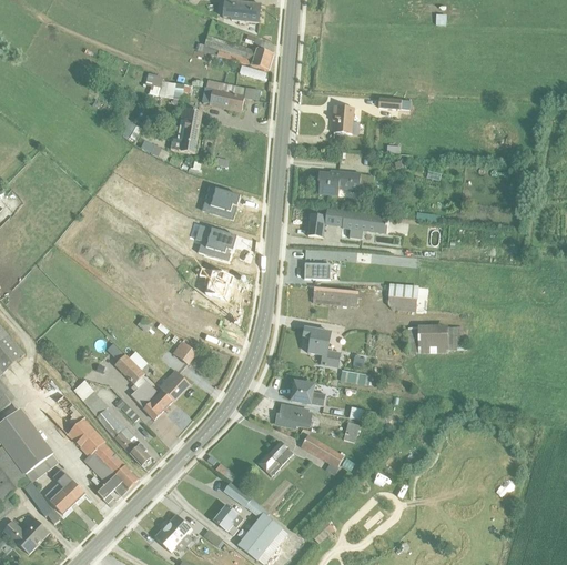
[(224,0),(222,17),(230,18),(230,19),(259,22),(260,3),(233,0),(224,0)]
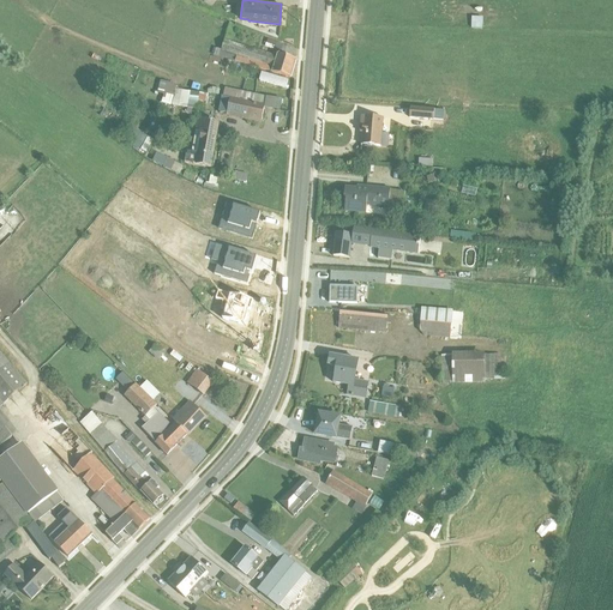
[(470,14),(470,25),(482,25),(482,14),(470,14)]
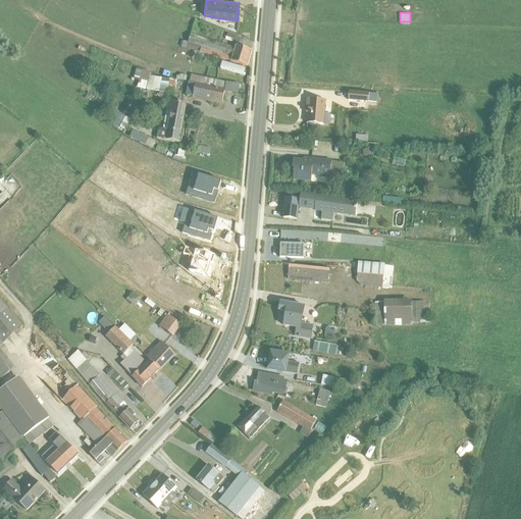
[(186,47),(199,51),(199,50),(247,64),(251,49),(231,43),(231,44),(194,33),(196,29),(192,28),(188,40),(186,47)]
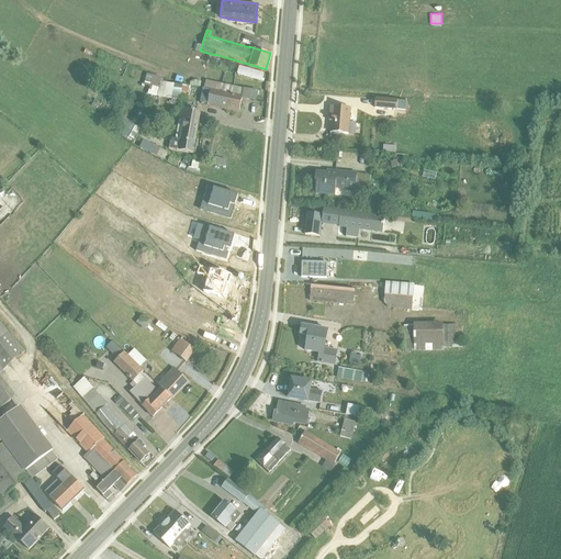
[(153,73),(147,91),(170,96),(169,99),(184,102),(187,93),(189,93),(191,84),(159,78),(160,75),(153,73)]
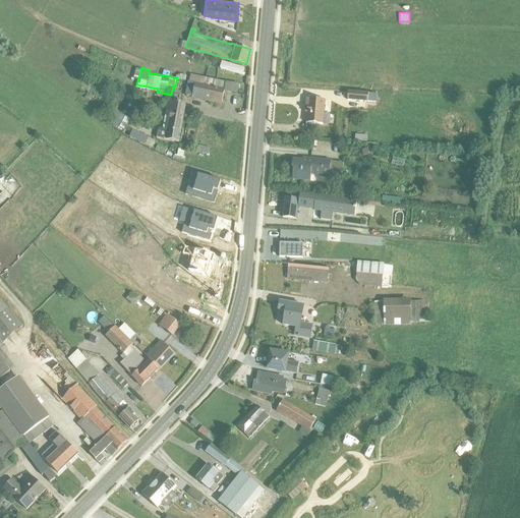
[(190,73),(188,80),(224,88),(224,90),(237,92),(238,82),(190,73)]
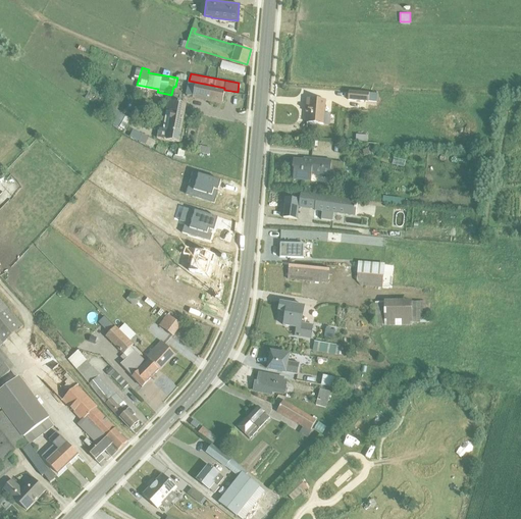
[(188,81),(185,93),(221,101),(224,90),(224,88),(189,81),(188,81)]
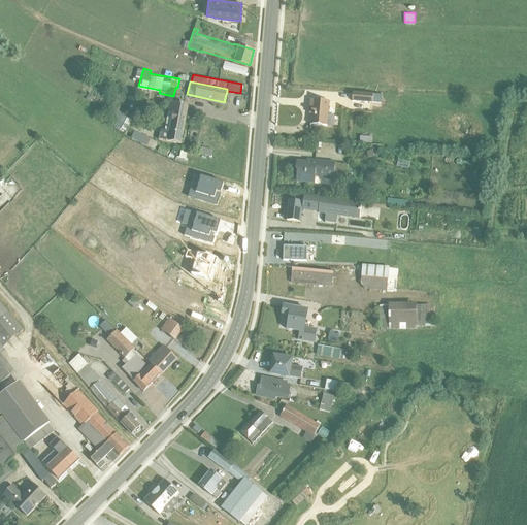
[(352,91),(351,100),(381,102),(382,93),(352,91)]
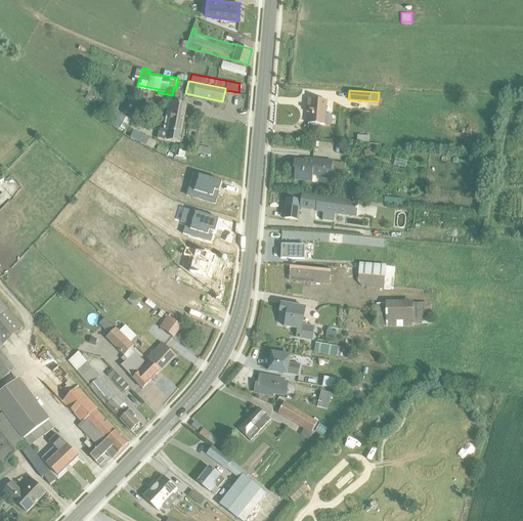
[(308,97),(307,105),(309,105),(308,122),(331,124),(332,113),(325,112),(327,98),(308,97)]
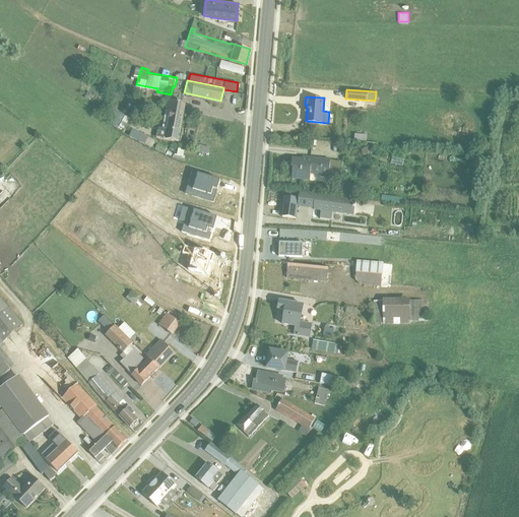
[(157,126),(155,135),(178,139),(185,102),(167,99),(161,127),(157,126)]
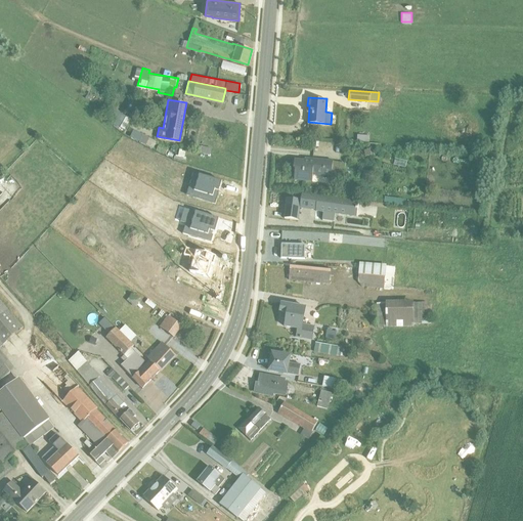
[(114,107),(111,114),(122,120),(125,114),(114,107)]
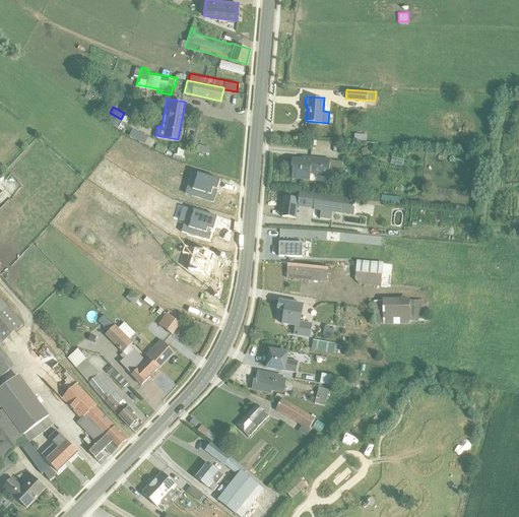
[(135,128),(131,136),(137,140),(138,139),(151,146),(155,138),(135,128)]
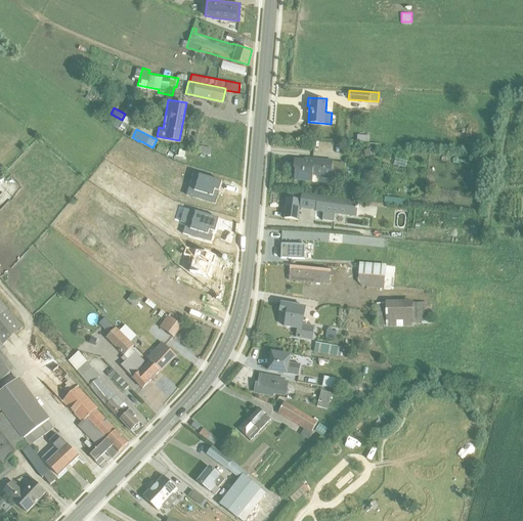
[(159,142),(156,147),(165,153),(168,147),(159,142)]
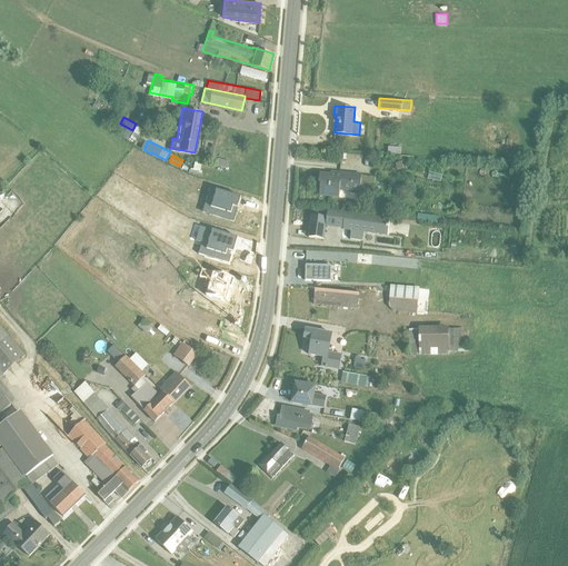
[(189,168),(188,172),(201,175),(202,169),(200,169),(201,158),(195,157),(192,167),(190,166),(190,168),(189,168)]
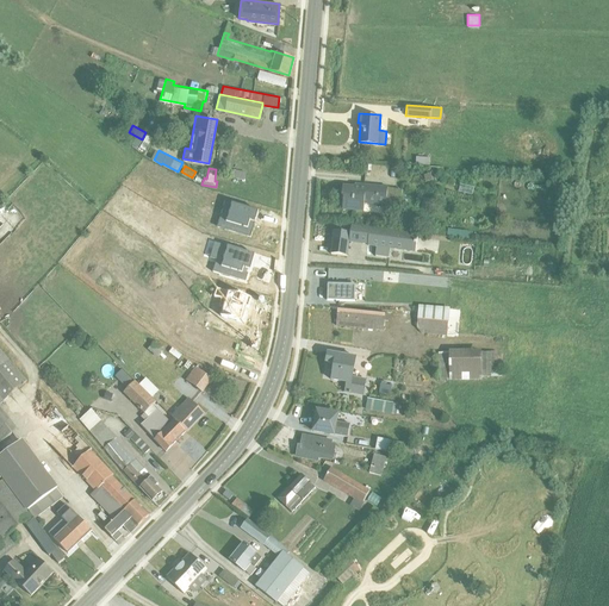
[(235,168),(234,175),(242,177),(244,169),(235,168)]
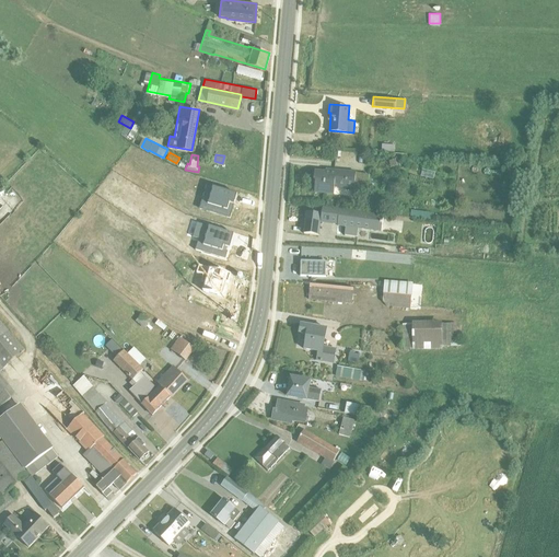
[(314,170),(313,180),(315,180),(314,190),(333,193),(334,186),(353,188),(353,186),(367,187),(368,174),(354,172),(354,170),(325,167),(325,171),(314,170)]
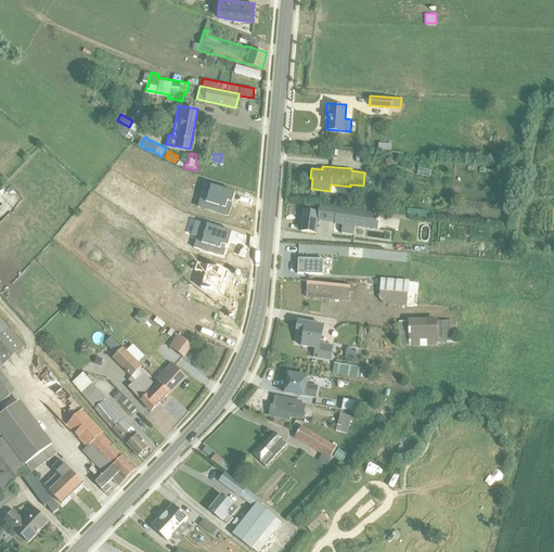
[(303,202),(299,229),(316,231),(318,209),(319,203),(303,202)]
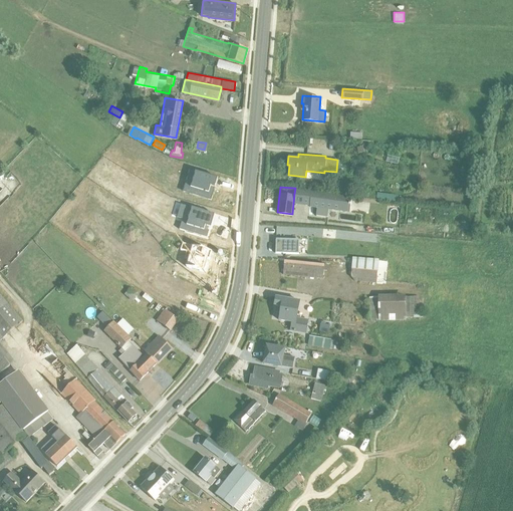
[(295,190),(293,202),(309,204),(309,207),(316,208),(315,214),(326,216),(327,209),(349,212),(351,197),(295,190)]
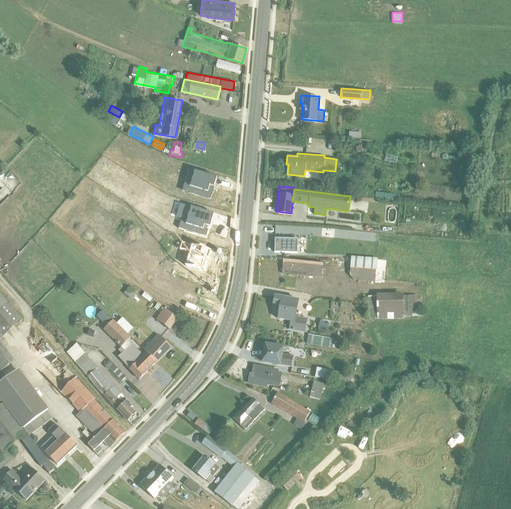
[(375,191),(374,196),(395,199),(396,193),(375,191)]
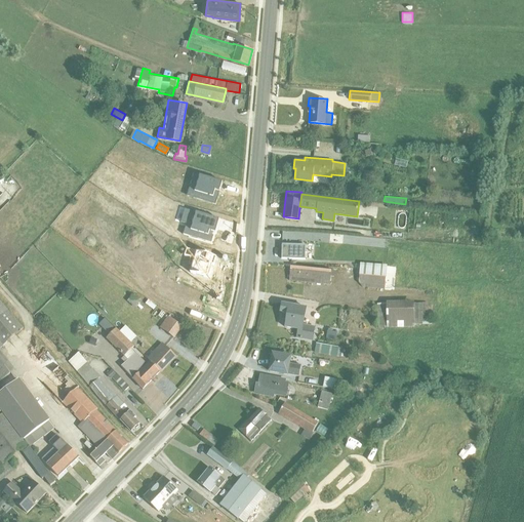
[(154,245),(143,275),(163,283),(170,265),(162,262),(168,245),(156,241),(155,245),(154,245)]
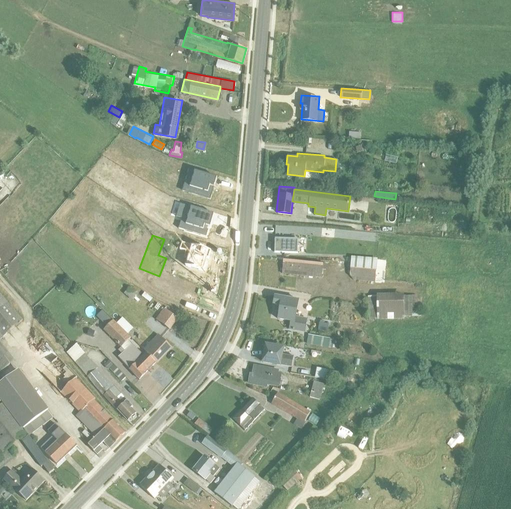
[(274,236),(274,251),(297,251),(297,237),(274,236)]
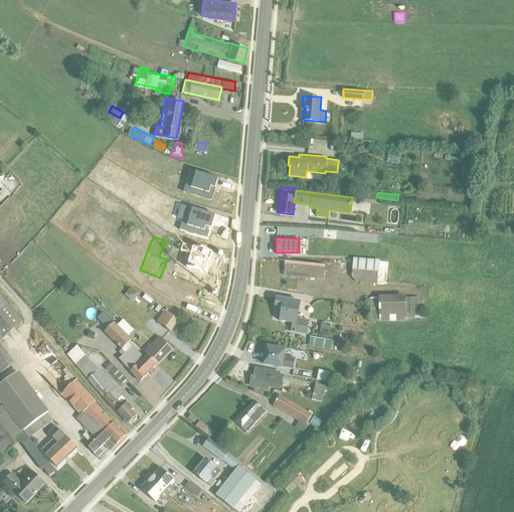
[(352,257),(351,275),(355,281),(376,283),(379,259),(352,257)]
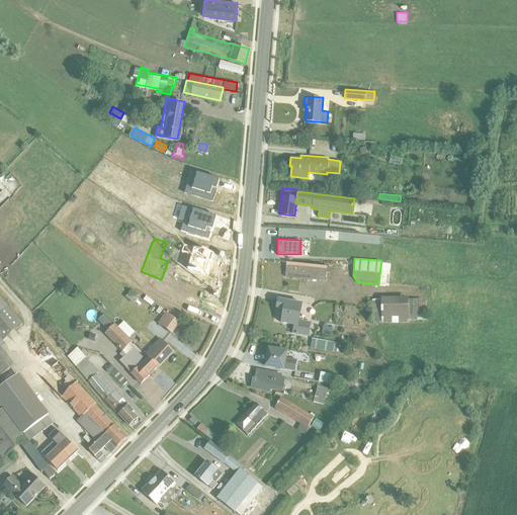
[(286,261),(284,275),(324,279),(325,270),(329,271),(330,265),(286,261)]
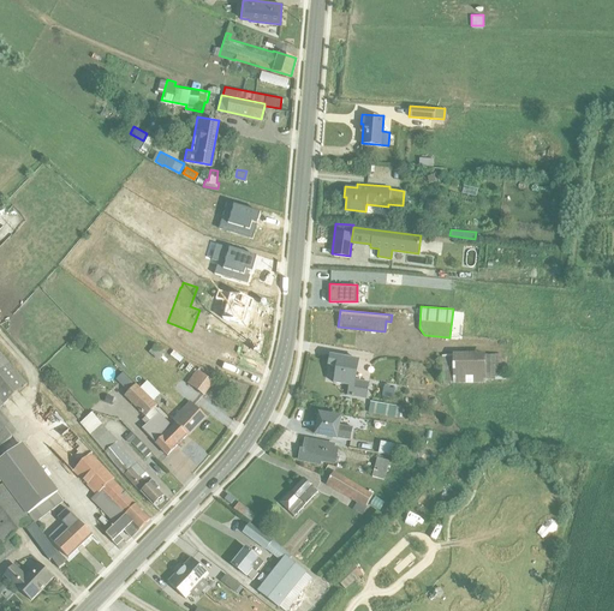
[(155,341),(148,349),(158,358),(165,349),(155,341)]
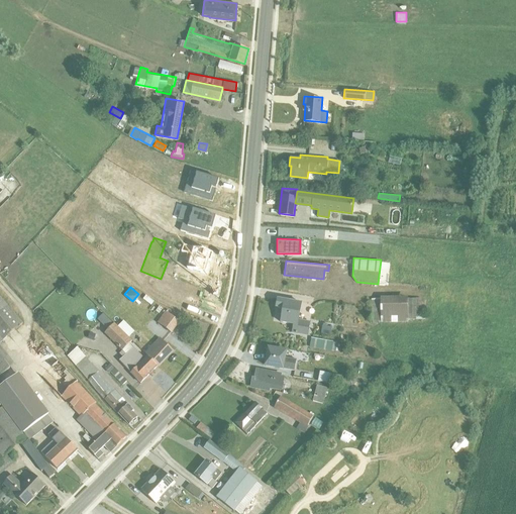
[(144,292),(141,297),(145,300),(143,303),(148,307),(150,304),(150,303),(152,299),(144,292)]
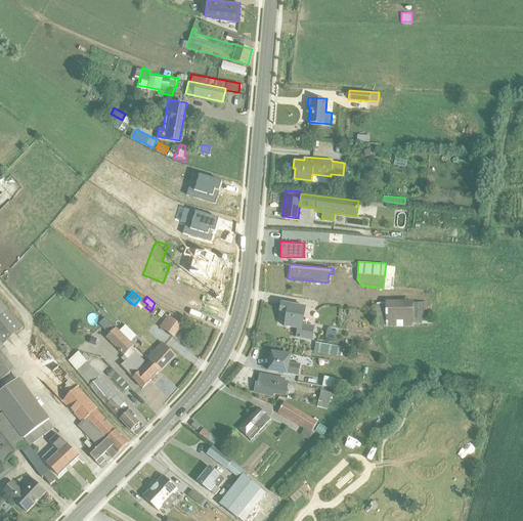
[(0,378),(14,367),(0,348),(0,346),(3,344),(2,343),(23,324),(0,298),(0,378)]
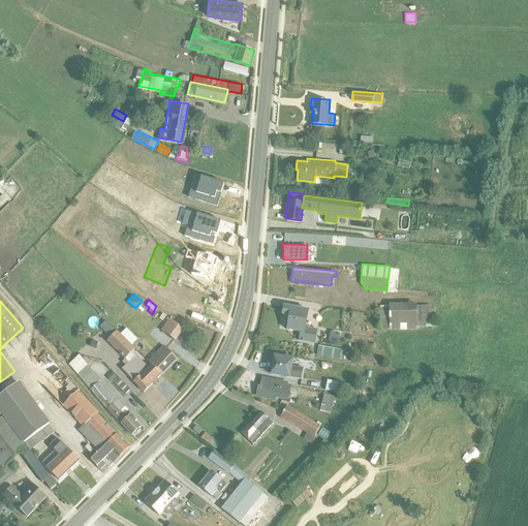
[(389,304),(379,305),(380,329),(381,329),(416,329),(416,326),(416,304),(416,302),(389,303),(389,304)]
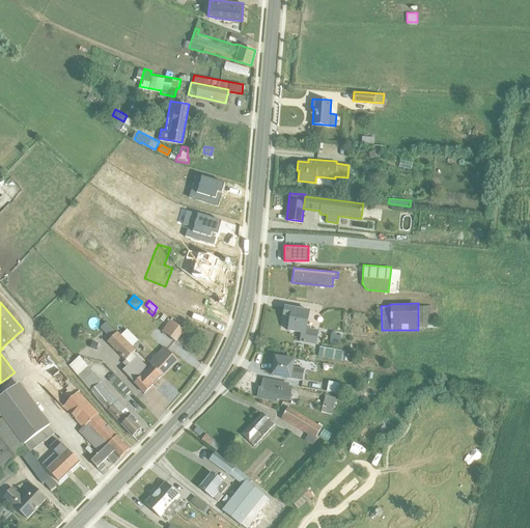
[(423,305),(418,305),(418,327),(433,327),(433,326),(439,326),(439,323),(440,323),(440,318),(433,320),(433,305),(426,305),(423,305)]
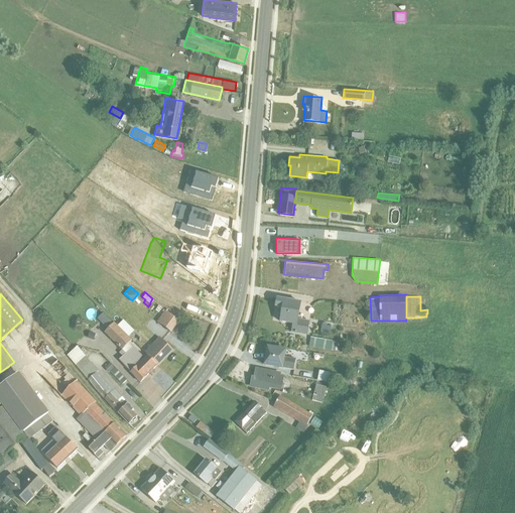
[(276,297),(275,305),(282,306),(279,319),(292,322),(290,332),(306,334),(309,318),(298,317),(300,301),(276,297)]
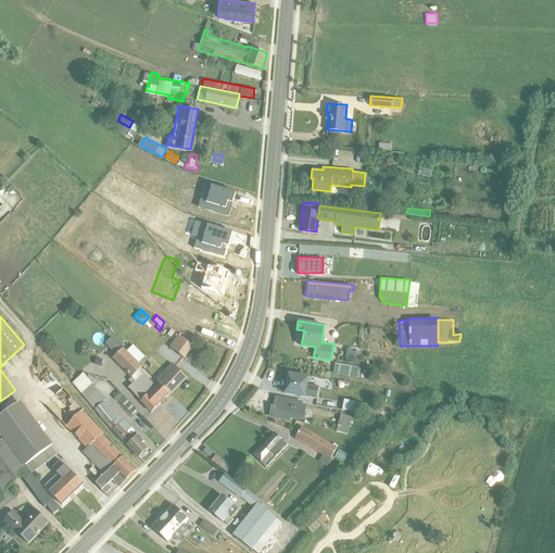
[(371,326),(370,334),(382,336),(383,328),(371,326)]
